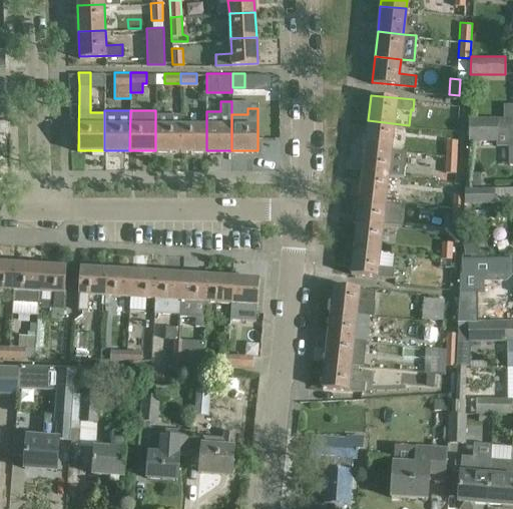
[(155,110),(155,150),(180,150),(180,124),(180,113),(156,113),(156,110),(155,110)]
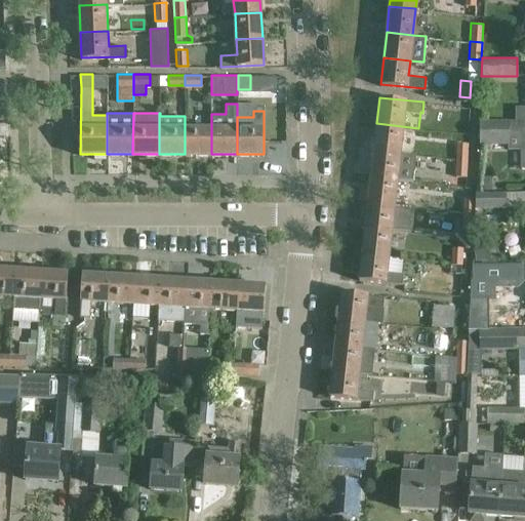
[(509,119),(479,119),(479,121),(478,143),(509,143),(509,119)]
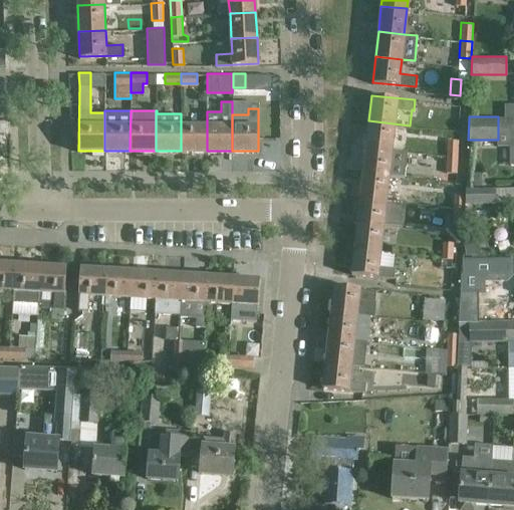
[(368,120),(365,146),(406,151),(408,140),(425,142),(426,129),(410,126),(410,125),(368,120)]
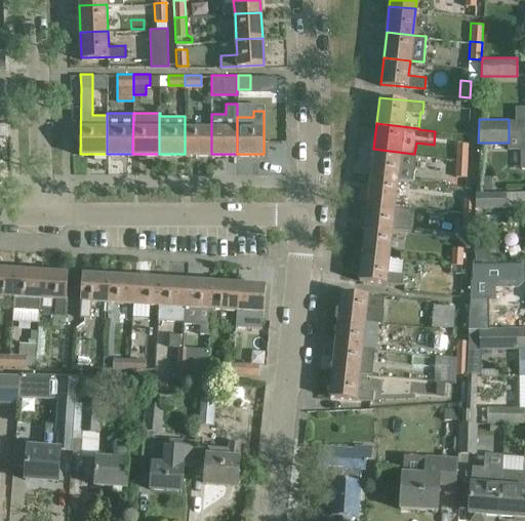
[(211,127),(185,127),(185,154),(211,154),(211,127)]
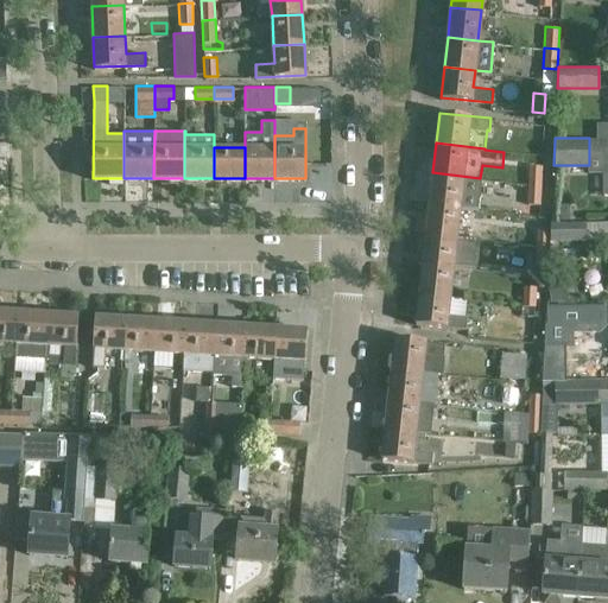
[(527,184),(540,185),(543,165),(530,164),(527,184)]
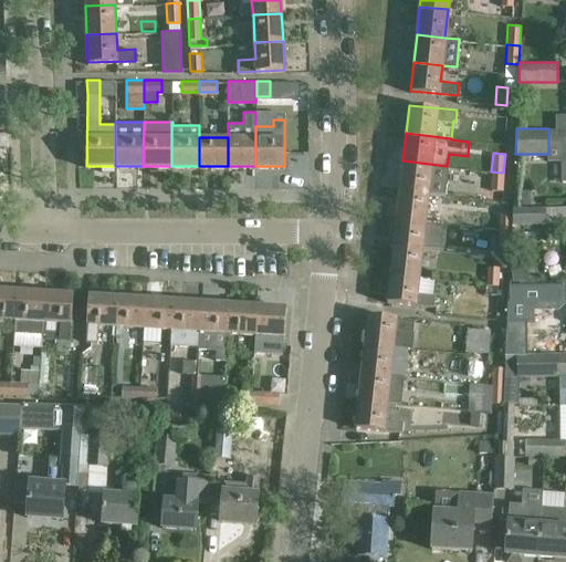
[(444,194),(447,166),(402,160),(399,189),(444,194)]
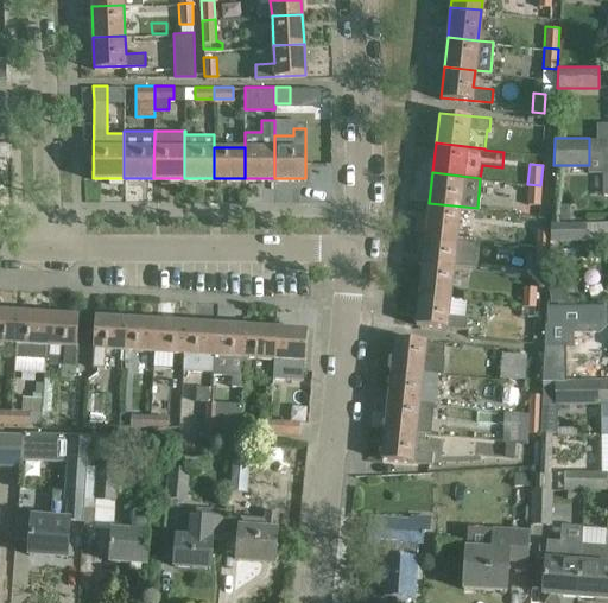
[(540,185),(527,184),(526,202),(539,203),(540,185)]
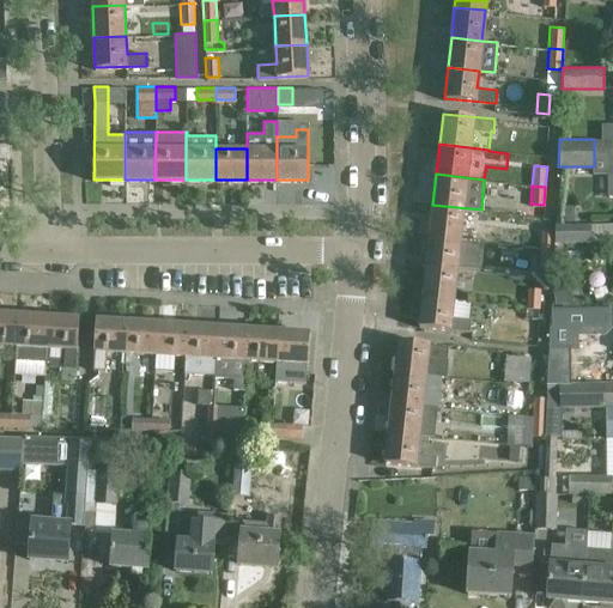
[(481,210),(432,205),(429,235),(461,238),(478,239),(481,210)]
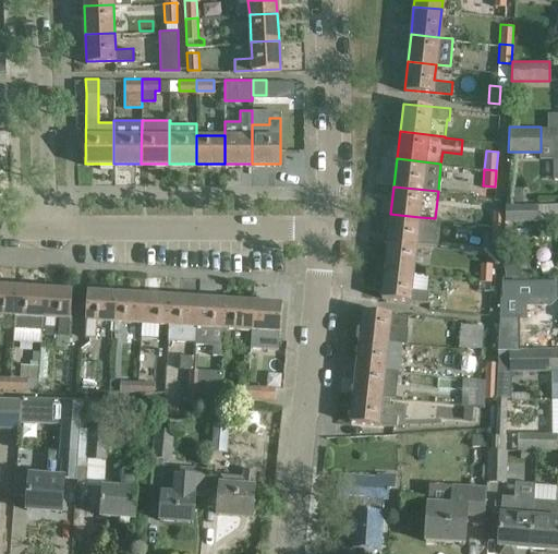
[(537,204),(537,203),(505,204),(505,209),(505,220),(537,219),(557,218),(557,213),(557,203),(537,204)]
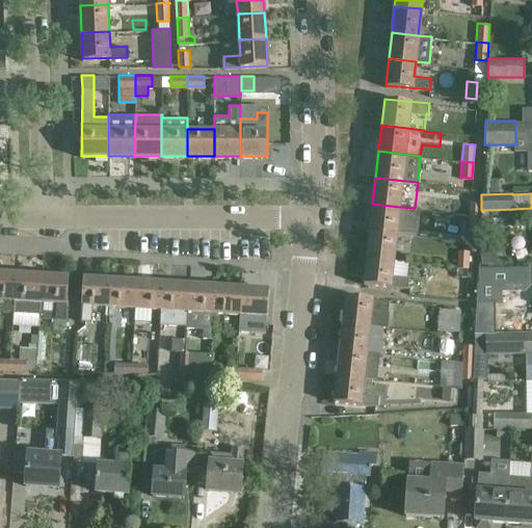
[(470,198),(469,214),(480,216),(481,199),(470,198)]
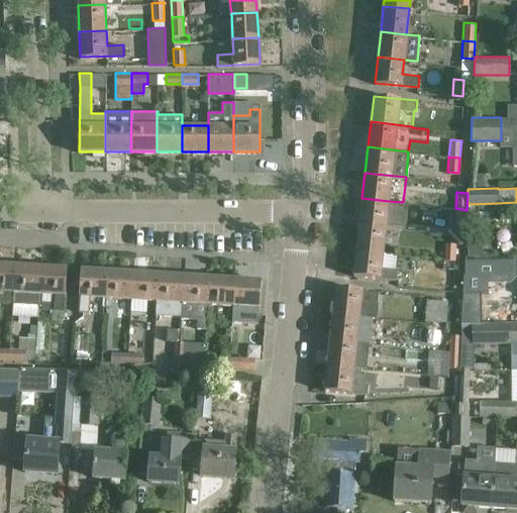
[(358,223),(386,226),(389,201),(362,198),(358,223)]
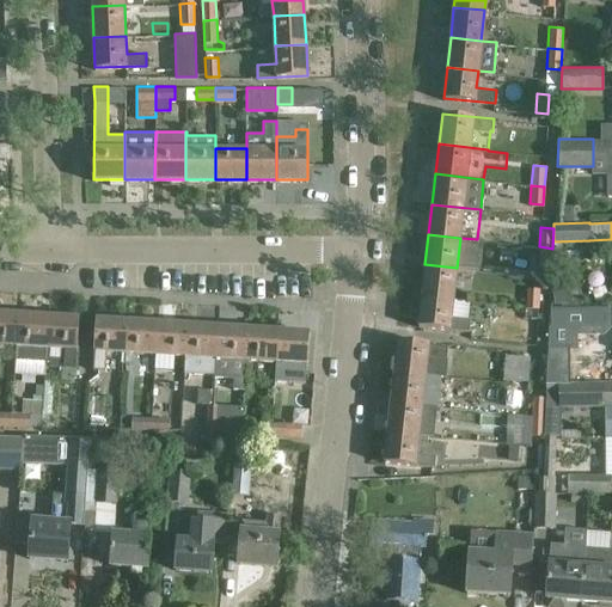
[(552,249),(539,246),(539,257),(528,256),(528,265),(526,265),(526,275),(551,276),(552,249)]
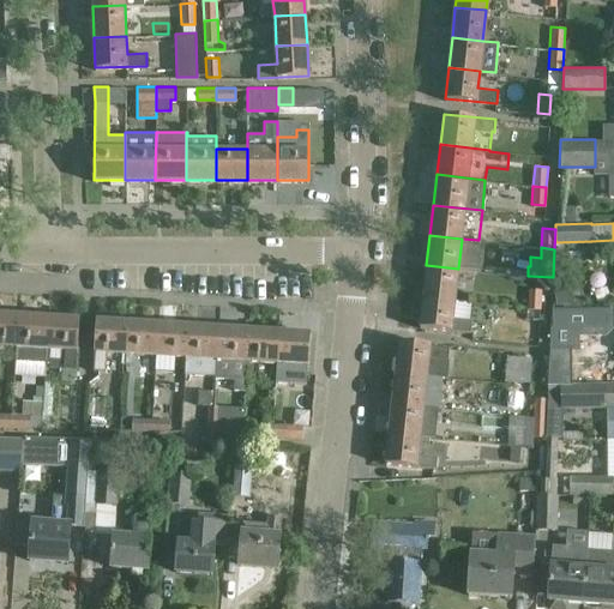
[(455,299),(458,269),(426,265),(423,295),(455,299)]
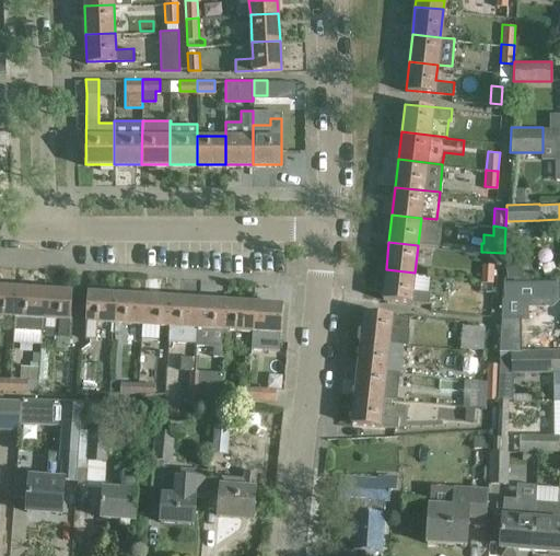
[(525,256),(504,258),(506,278),(528,275),(525,256)]
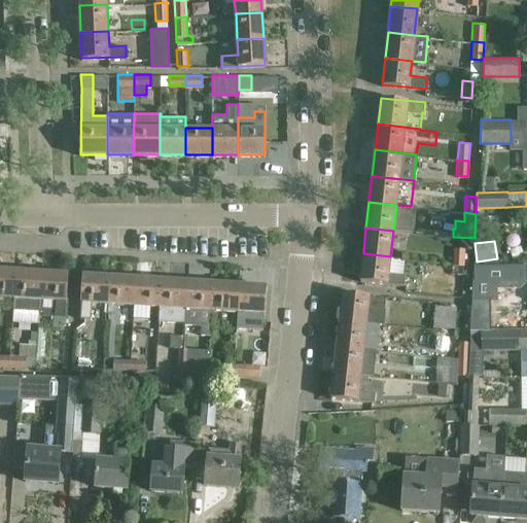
[(458,265),(464,265),(464,248),(453,247),(453,264),(458,265)]
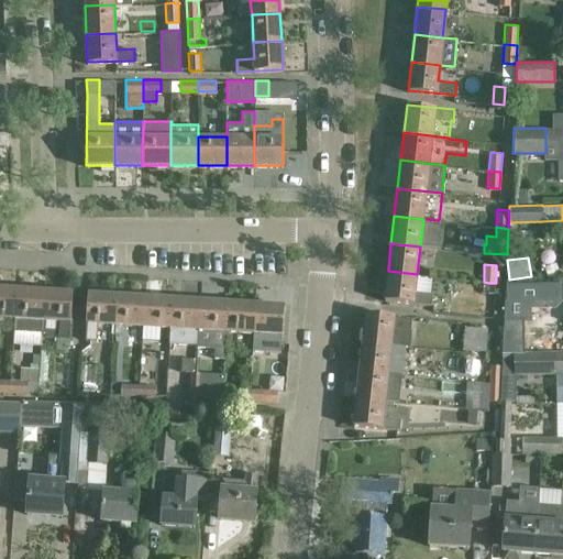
[(416,291),(417,274),(388,271),(385,299),(432,305),(433,293),(416,291)]
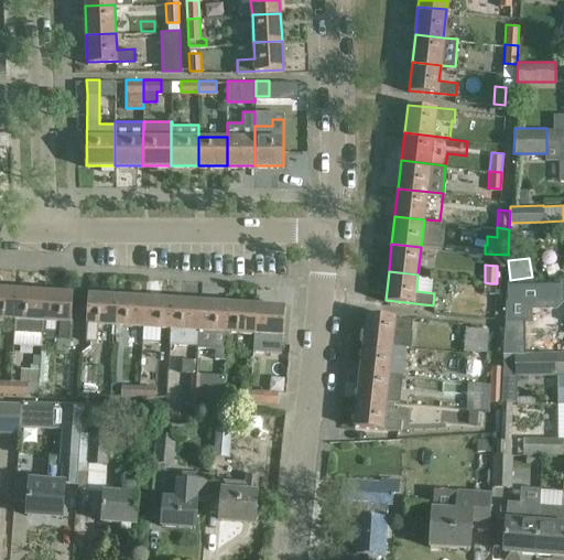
[(555,300),(555,281),(507,281),(507,299),(506,299),(505,320),(523,320),(523,300),(555,300)]
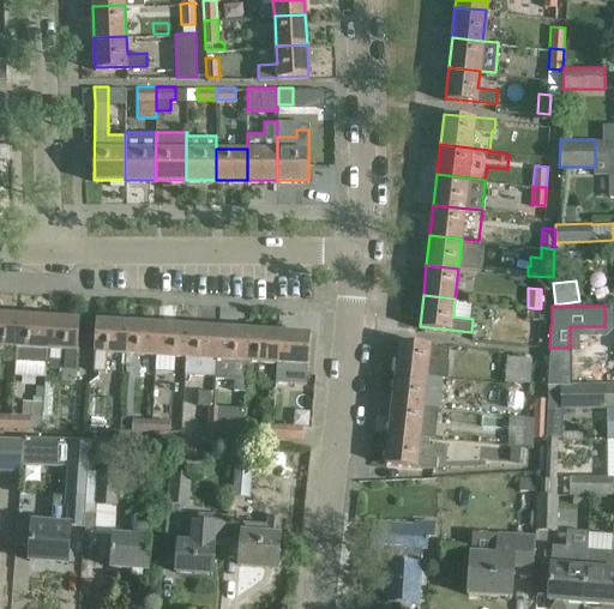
[(0,343),(16,345),(18,314),(0,312),(0,343)]
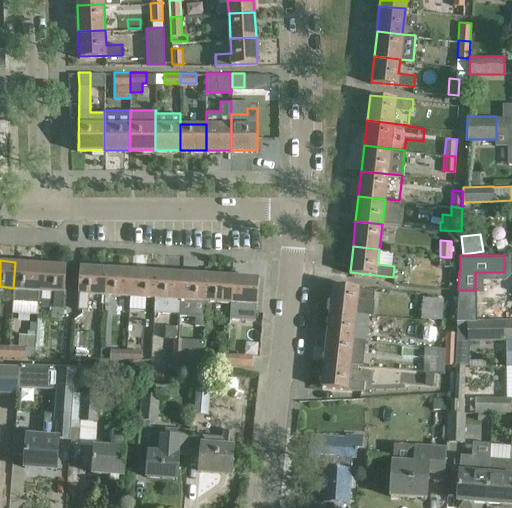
[(38,289),(40,263),(15,262),(13,288),(12,300),(38,301),(38,289)]
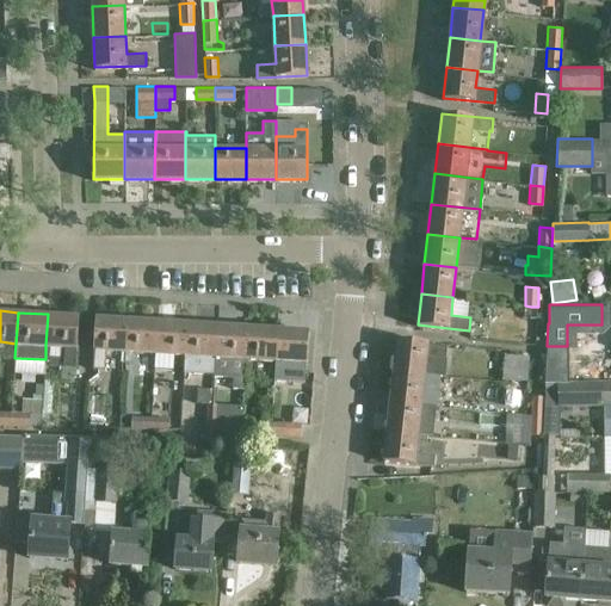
[(65,365),(75,366),(79,316),(48,314),(45,345),(66,346),(65,365)]
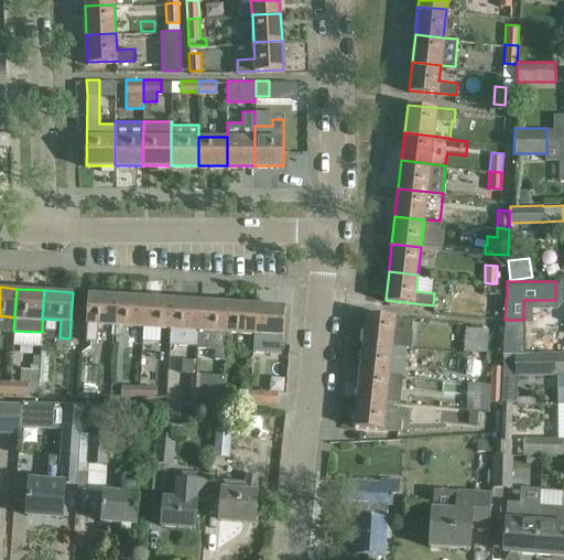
[(99,323),(116,324),(118,294),(88,293),(85,340),(97,341),(99,323)]
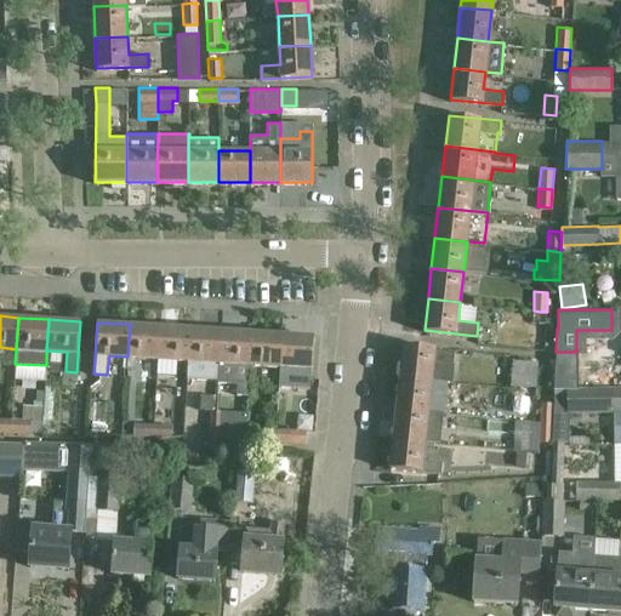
[(130,324),(127,357),(158,359),(160,326),(130,324)]
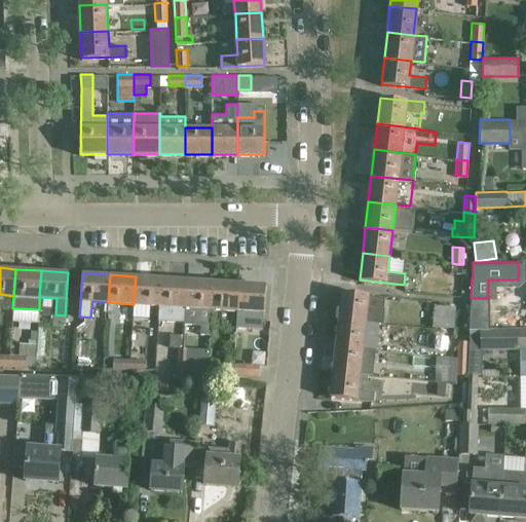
[(134,304),(159,305),(161,277),(136,276),(134,304)]
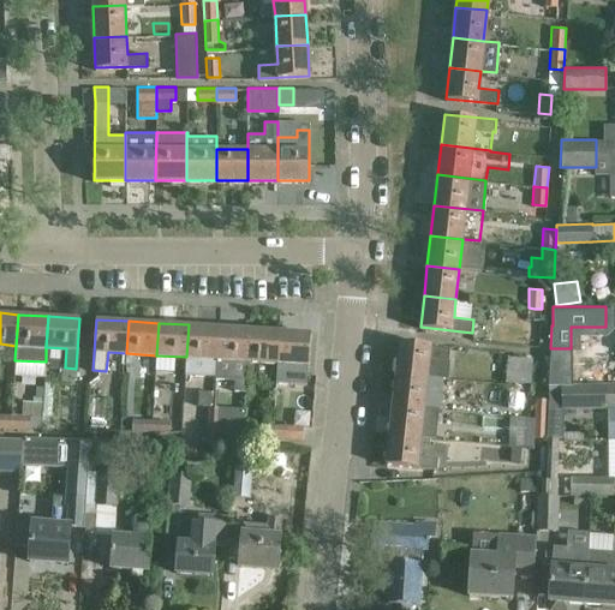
[(185,374),(216,376),(219,327),(189,324),(186,357),(185,374)]
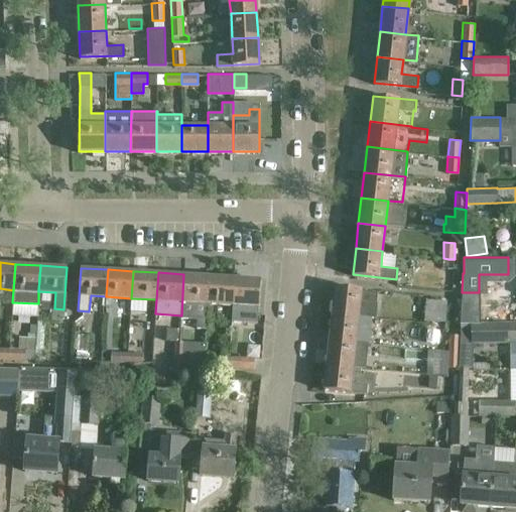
[(207,302),(209,276),(183,274),(181,315),(181,317),(198,318),(197,327),(206,328),(207,302)]
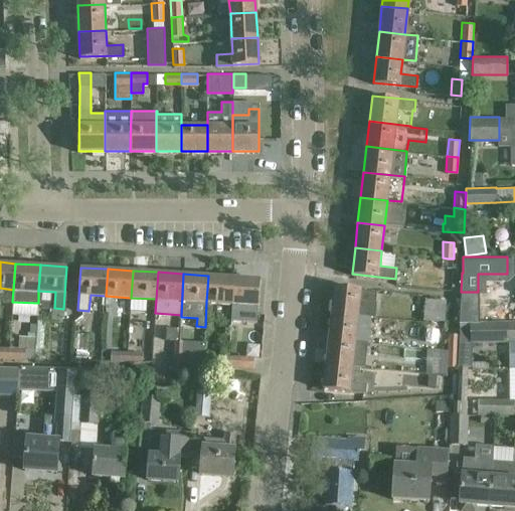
[(208,276),(206,302),(232,304),(233,277),(208,276)]
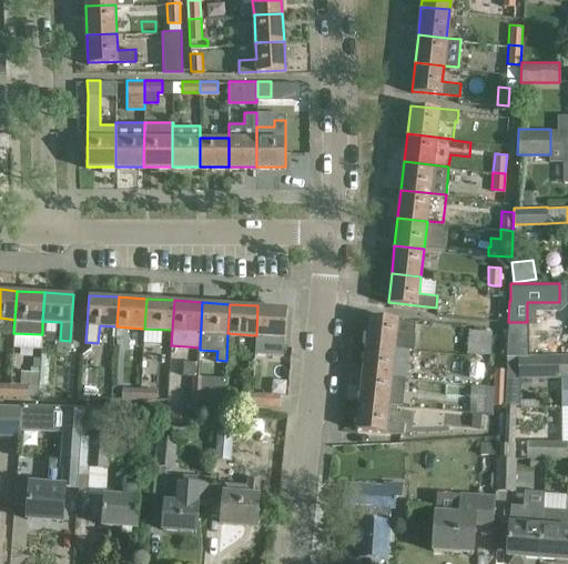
[(257,305),(256,335),(275,336),(274,353),(283,354),(286,308),(257,305)]
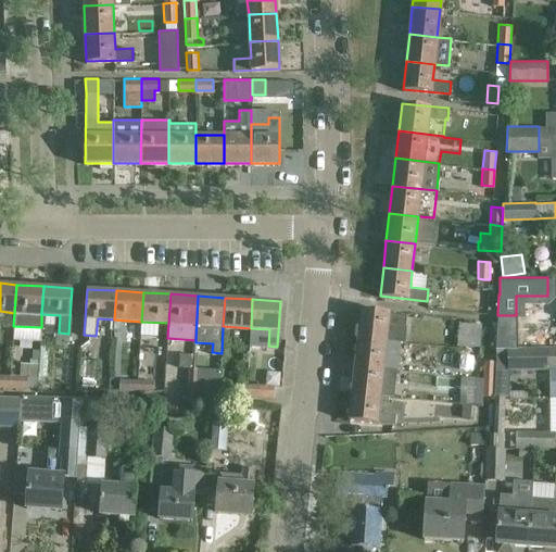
[(361,309),(357,336),(387,339),(388,324),(405,325),(406,313),(361,309)]
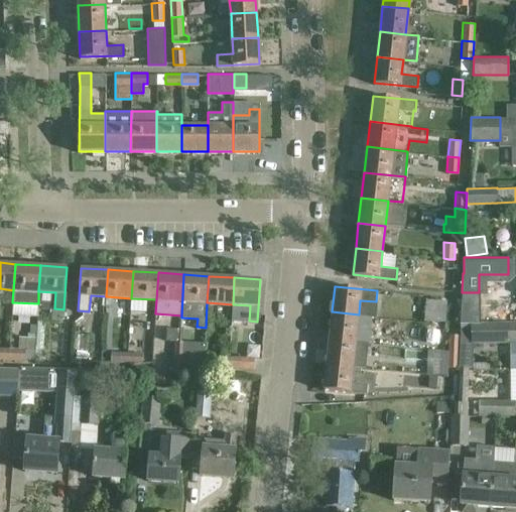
[(446,299),(425,298),(423,320),(444,322),(446,299)]
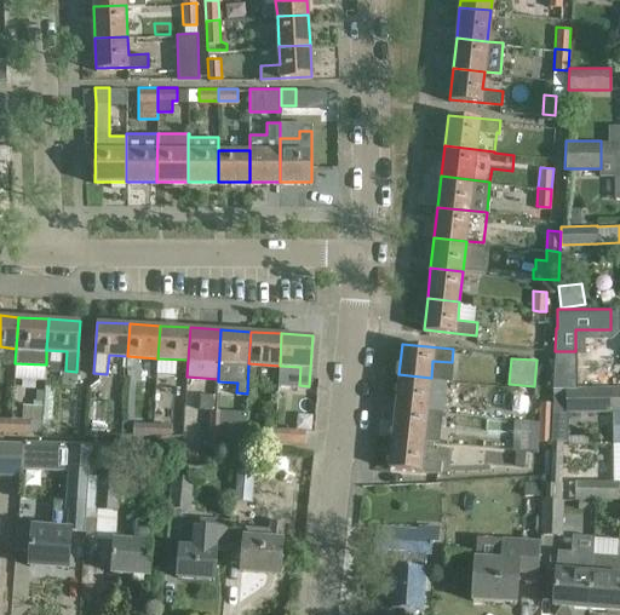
[(431,378),(399,374),(395,406),(428,409),(431,378)]
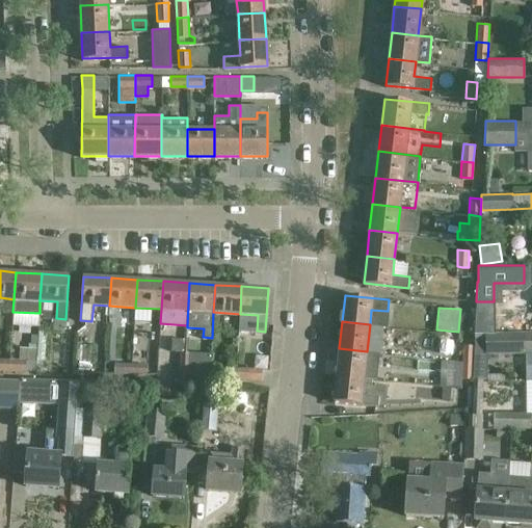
[(531,331),(475,332),(474,345),(474,359),(474,363),(473,377),(475,377),(486,377),(486,378),(505,378),(505,373),(487,373),(486,353),(531,351),(531,331)]
